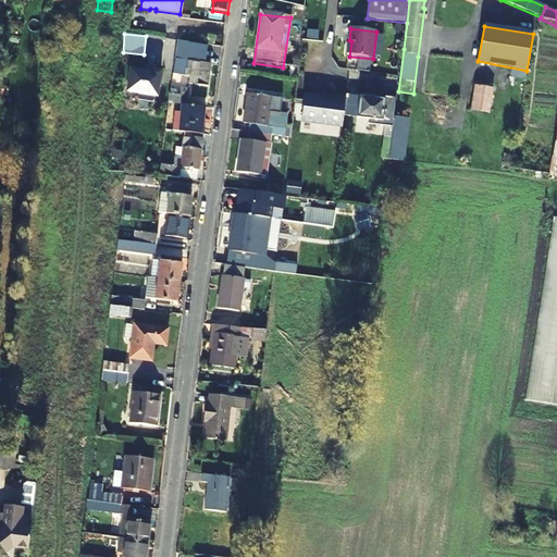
[(173,60),(207,64),(209,48),(175,44),(173,60)]
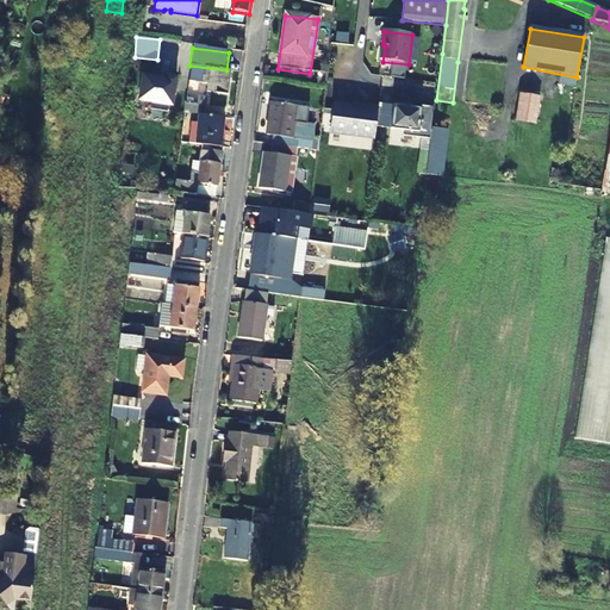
[(226,70),(190,66),(187,82),(206,86),(206,88),(229,91),(231,70),(226,70)]
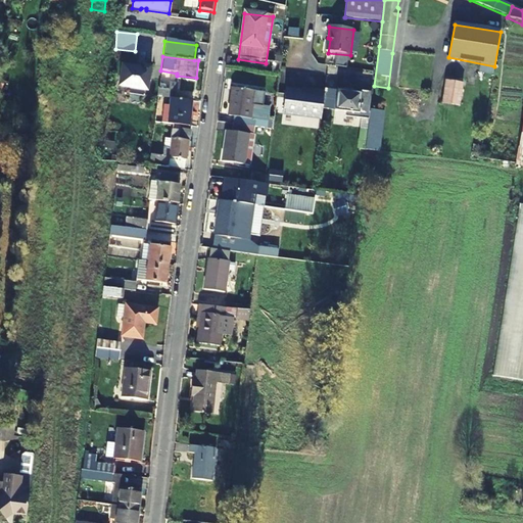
[(146,92),(150,67),(141,66),(141,70),(132,69),(132,68),(121,66),(119,88),(146,92)]
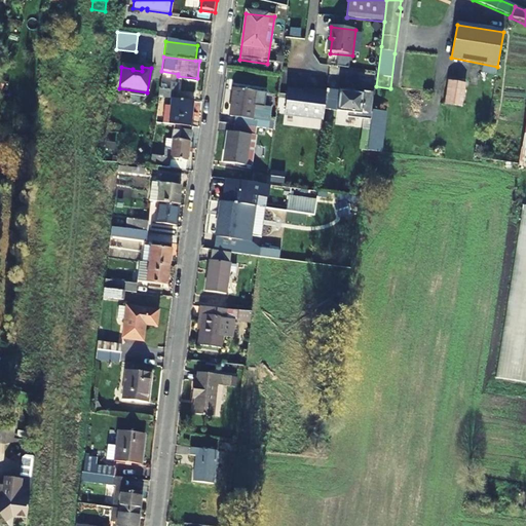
[(467,88),(450,85),(446,106),(462,109),(467,88)]
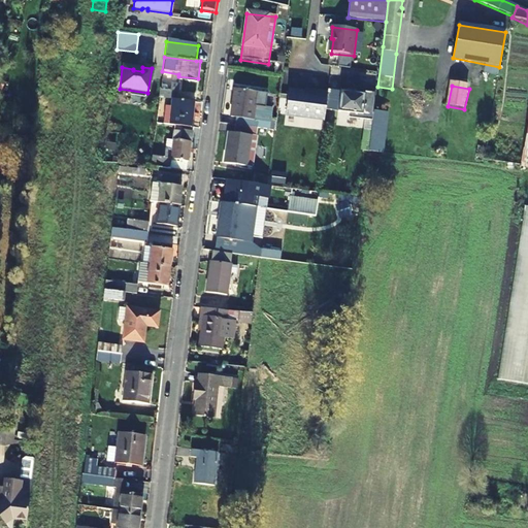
[(325,121),(328,93),(311,91),(310,93),(289,91),(286,116),(325,121)]
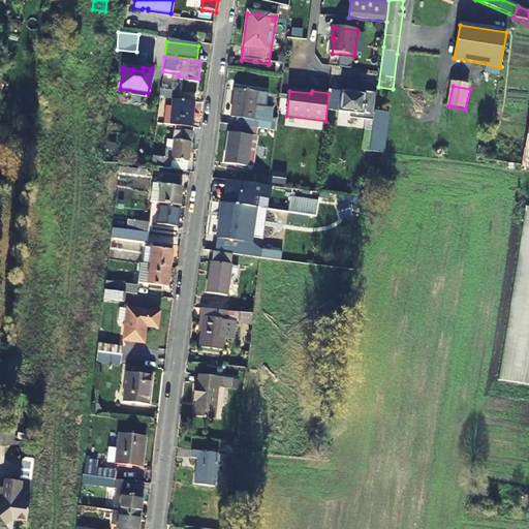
[(169,115),(192,117),(193,105),(174,102),(175,94),(159,92),(158,101),(172,102),(169,115)]
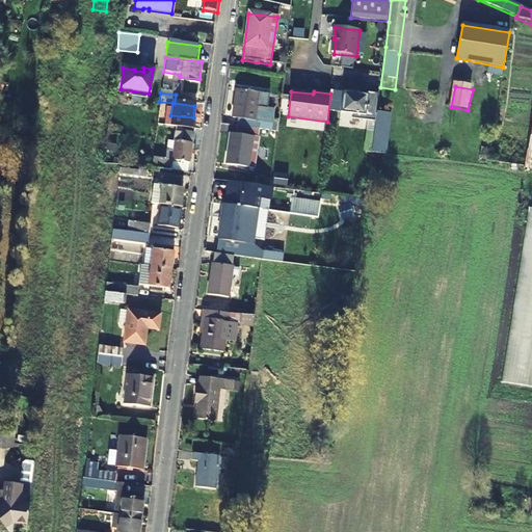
[(376,123),(379,95),(360,92),(360,95),(358,98),(344,96),(342,113),(353,115),(352,120),(376,123)]
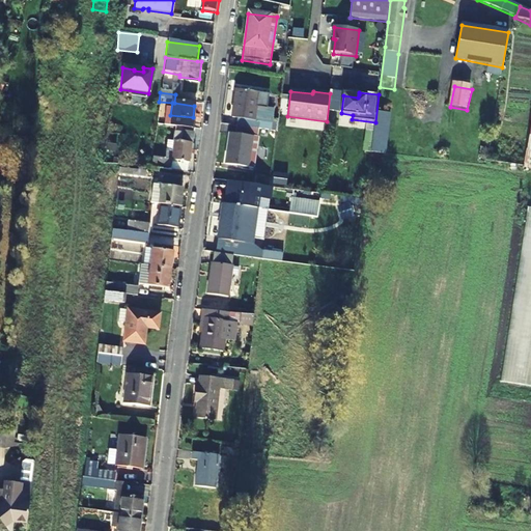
[(253,123),(256,96),(235,93),(231,120),(236,121),(235,129),(258,132),(271,134),(272,127),(259,124),(253,123)]
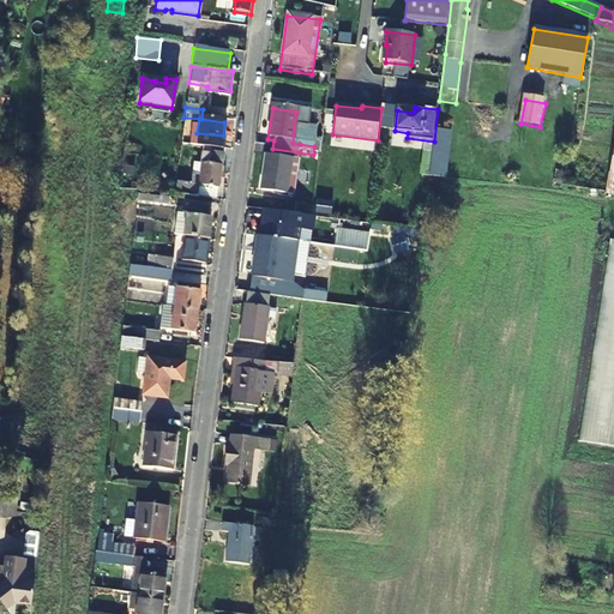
[(296,112),(293,143),(300,144),(304,113),(296,112)]
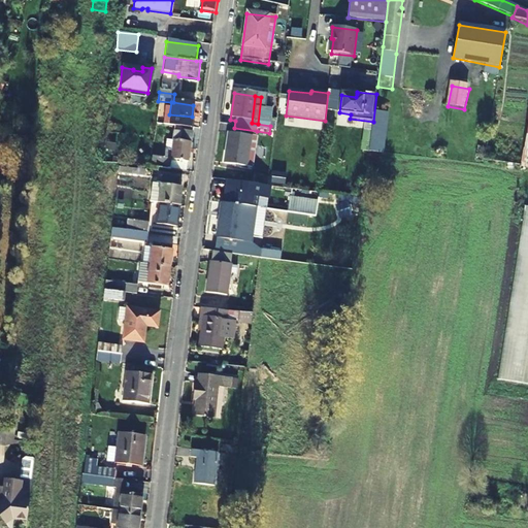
[(180,141),(191,142),(193,130),(190,129),(192,117),(169,114),(168,127),(183,129),(180,141)]
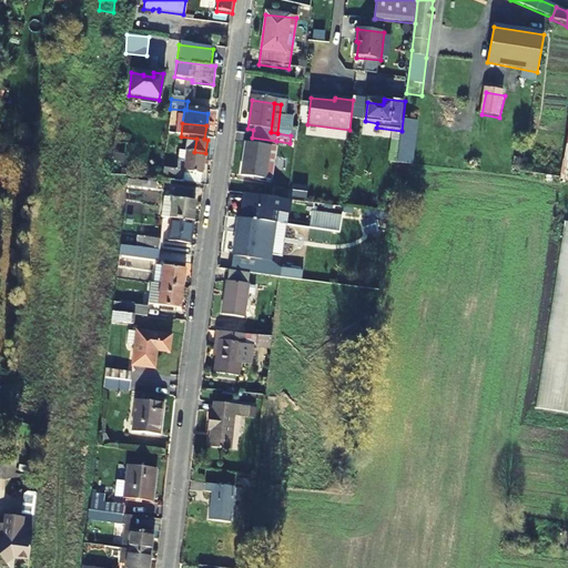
[(265,183),(270,183),(276,141),(252,138),(251,146),(245,146),(241,179),(256,181),(256,185),(265,186),(265,183)]
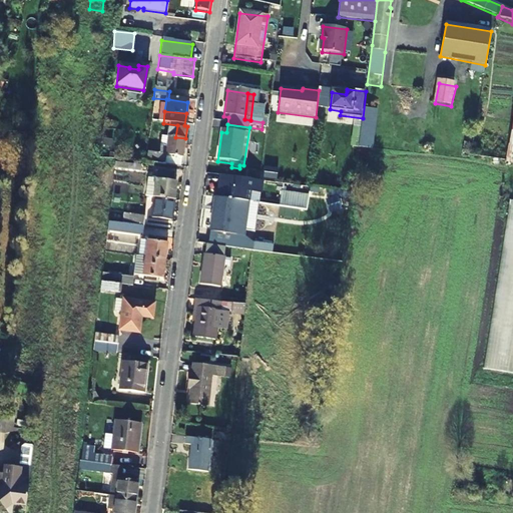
[(165,165),(166,156),(183,157),(185,138),(175,137),(161,135),(158,154),(148,154),(147,163),(165,165)]
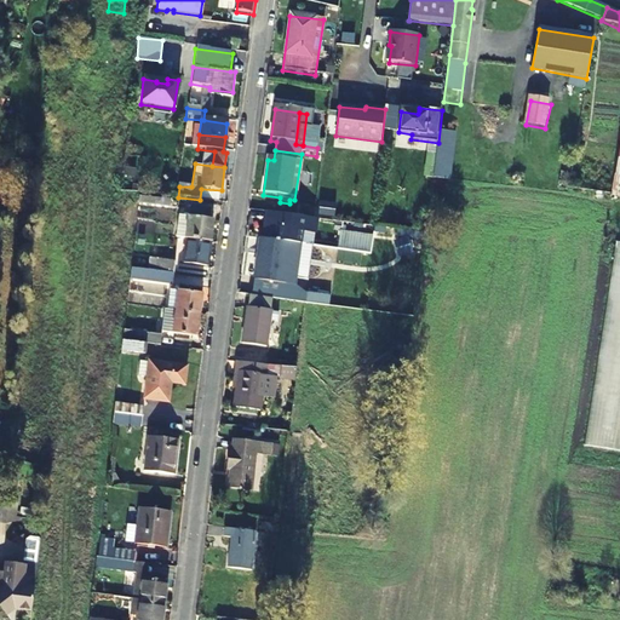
[(200,200),(217,201),(218,190),(201,189),(200,200)]
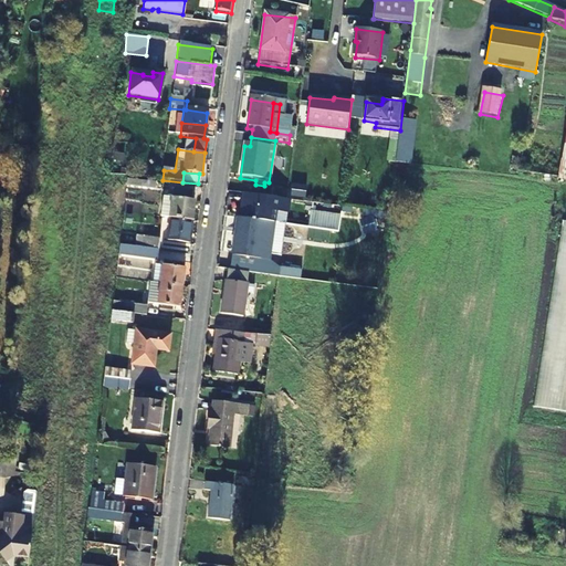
[(291,184),(291,197),(305,198),(305,185),(291,184)]
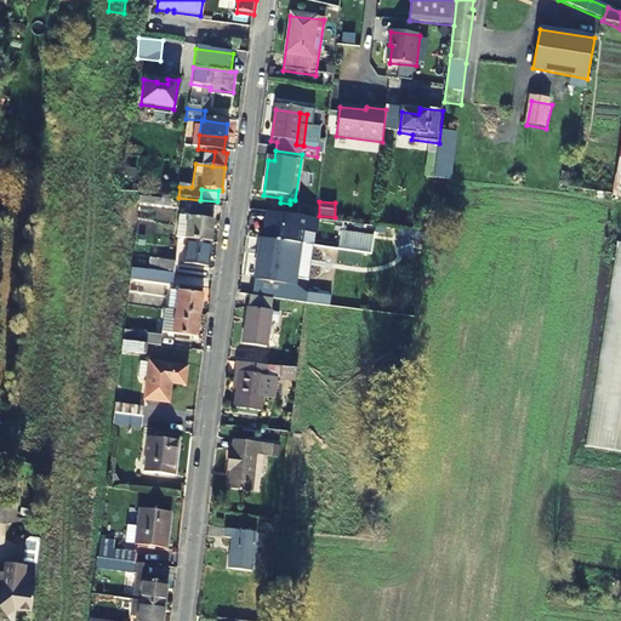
[(189,216),(178,215),(175,238),(189,240),(211,243),(215,220),(211,220),(214,209),(192,205),(189,216)]
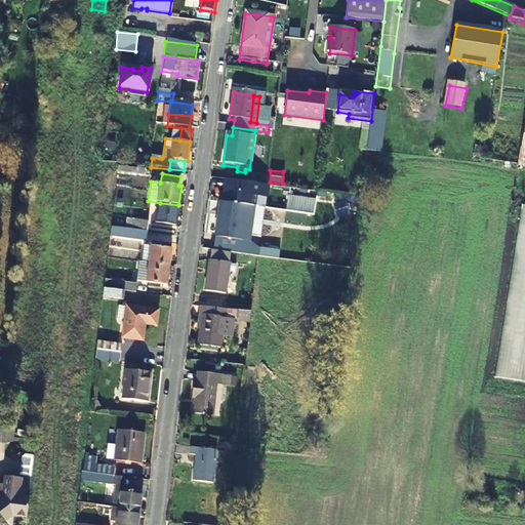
[(345,200),(331,204),(334,217),(349,214),(345,200)]
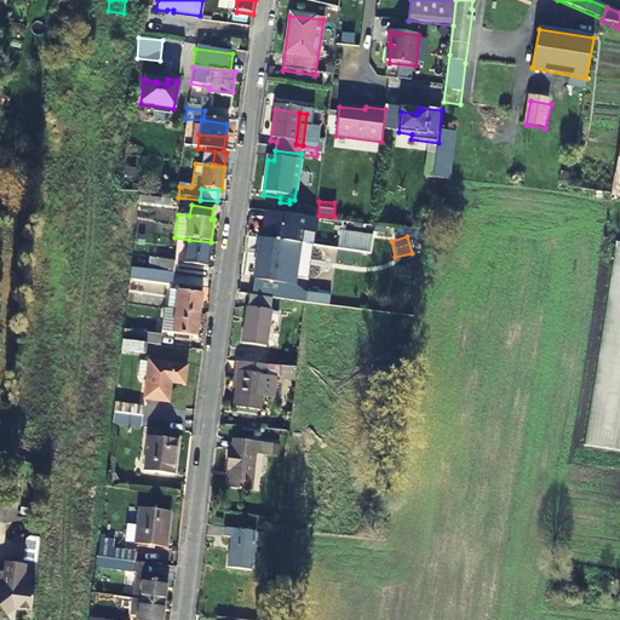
[(185,263),(208,267),(211,242),(189,240),(185,263)]
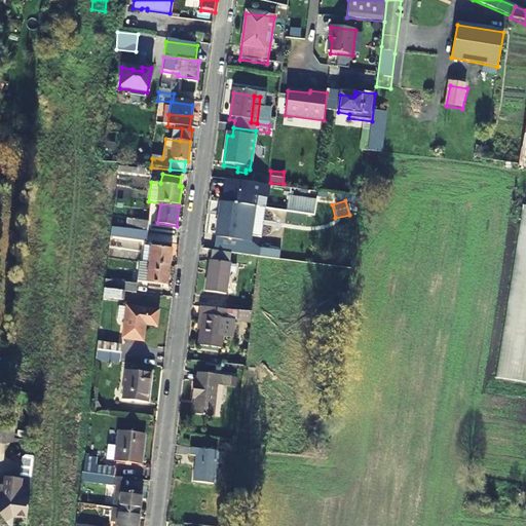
[(239,235),(250,237),(254,208),(222,203),(221,217),(218,217),(215,238),(238,241),(239,235)]
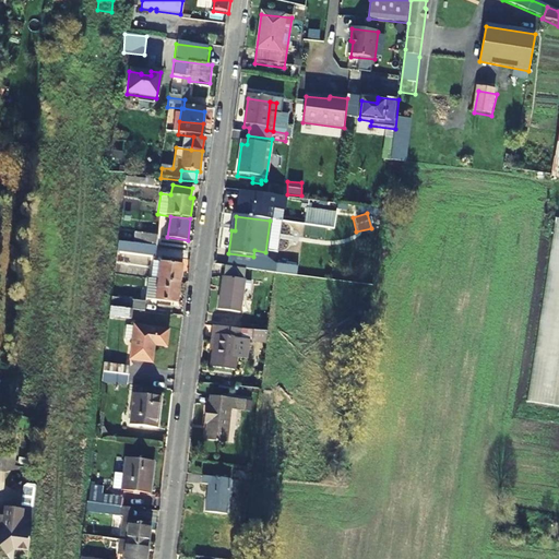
[(161,236),(138,233),(135,244),(158,247),(159,247),(161,236)]
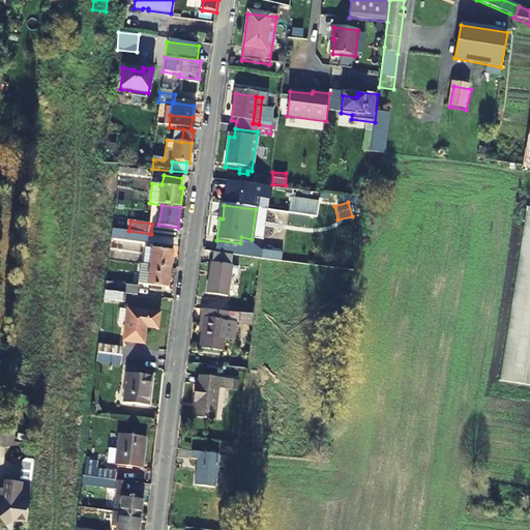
[(113,229),(112,240),(148,245),(150,234),(128,231),(113,229)]
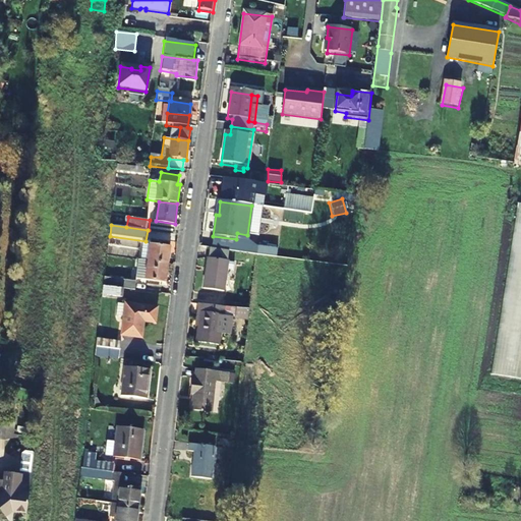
[(142,258),(150,259),(152,244),(145,243),(142,258)]
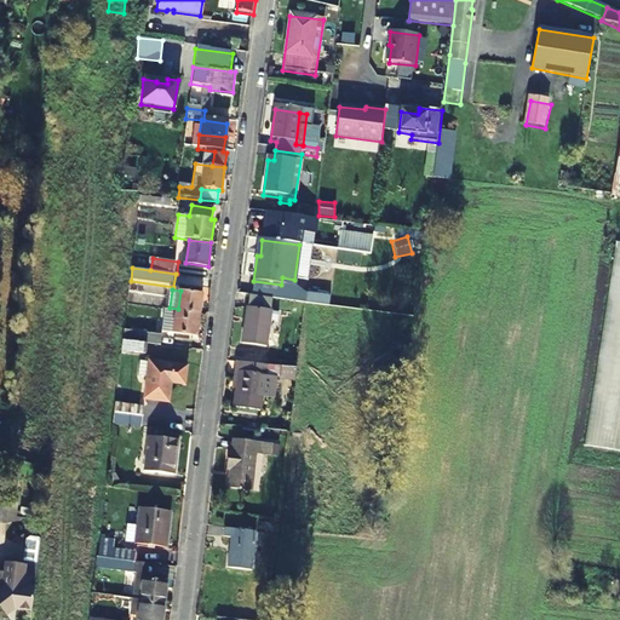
[(181,291),(178,309),(178,310),(201,314),(204,293),(181,291)]
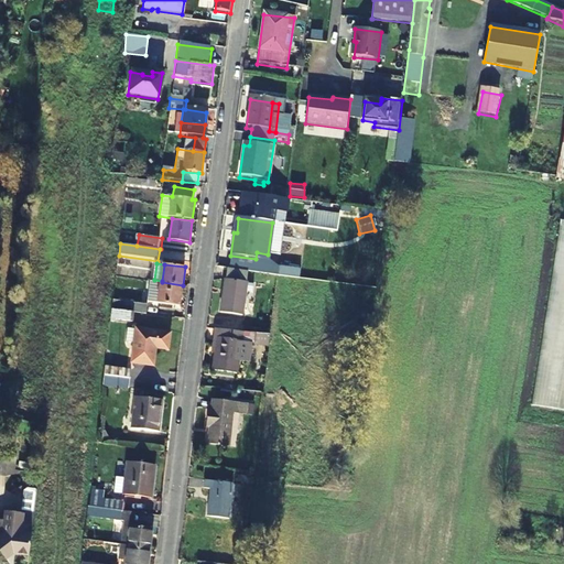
[(243,283),(246,271),(226,269),(225,281),(243,283)]
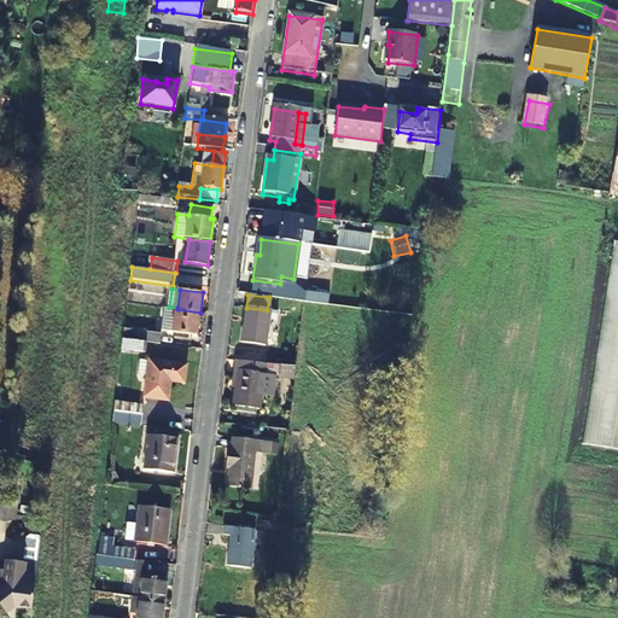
[(178,309),(159,307),(157,330),(197,334),(200,313),(178,309)]
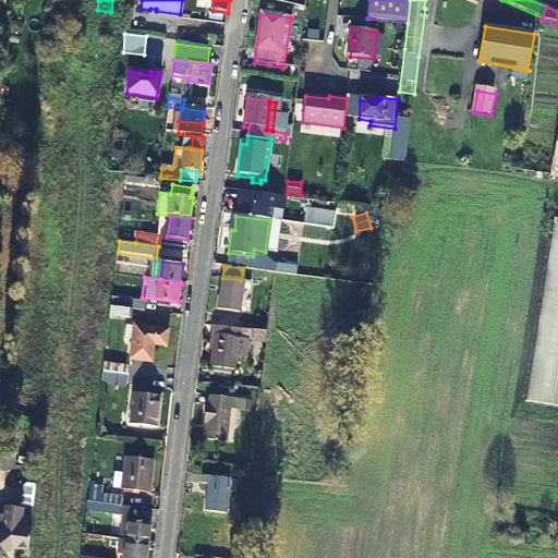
[(222,278),(221,278),(217,311),(239,314),(243,281),(241,280),(222,278)]
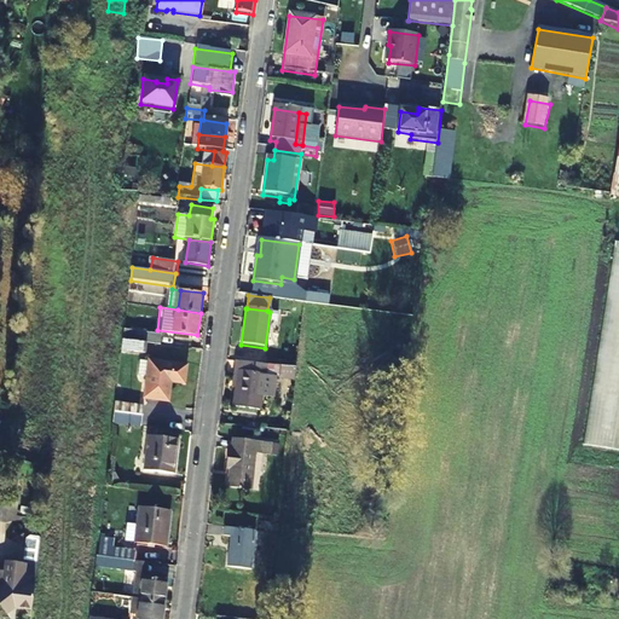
[(163,335),(144,333),(143,342),(146,342),(162,345),(163,335)]
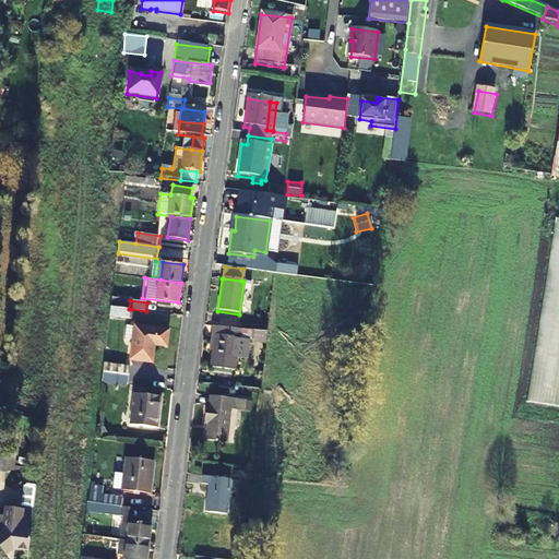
[(111,307),(110,316),(131,318),(132,309),(129,309),(111,307)]
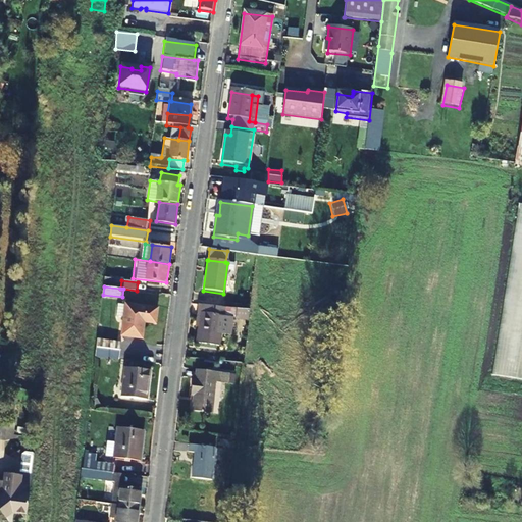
[(126,304),(119,303),(117,315),(125,317),(122,334),(144,337),(146,320),(156,322),(157,307),(126,304)]
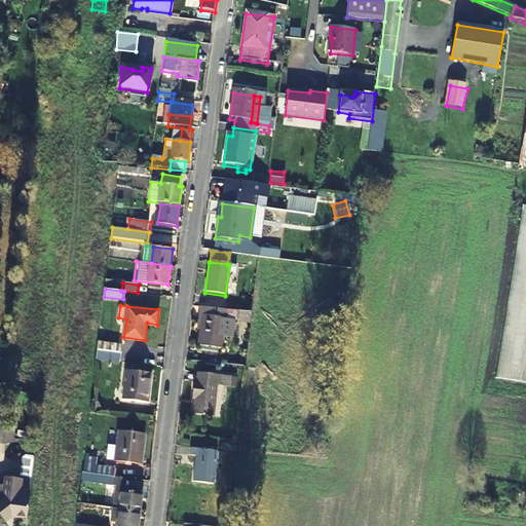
[(250,321),(251,311),(238,309),(203,305),(200,328),(198,343),(220,346),(222,334),(231,335),(233,321),(231,320),(231,317),(250,321)]
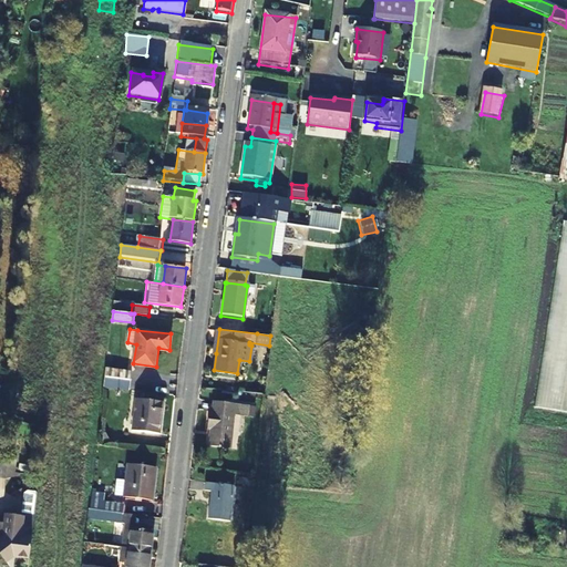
[(131,380),(132,371),(105,368),(104,377),(131,380)]
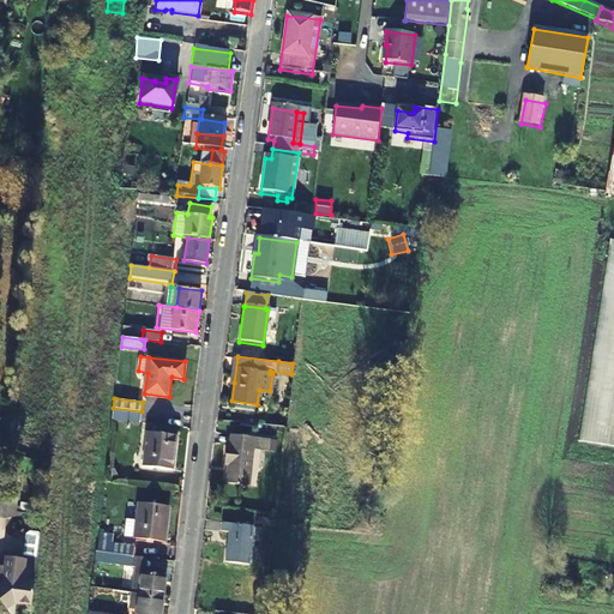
[(113,408),(112,419),(140,422),(142,411),(113,408)]
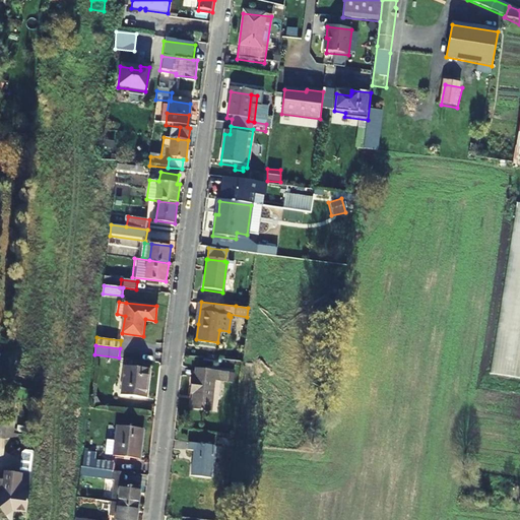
[(490,374),(513,378),(516,359),(493,354),(490,374)]
